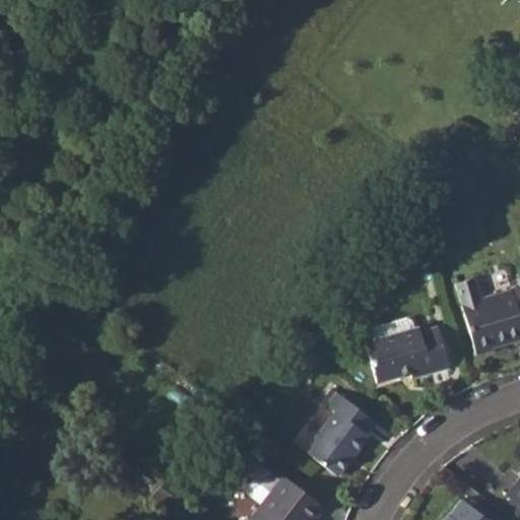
[(519,287),(462,305),(477,355),(494,350),(493,348),(519,339),(519,287)]
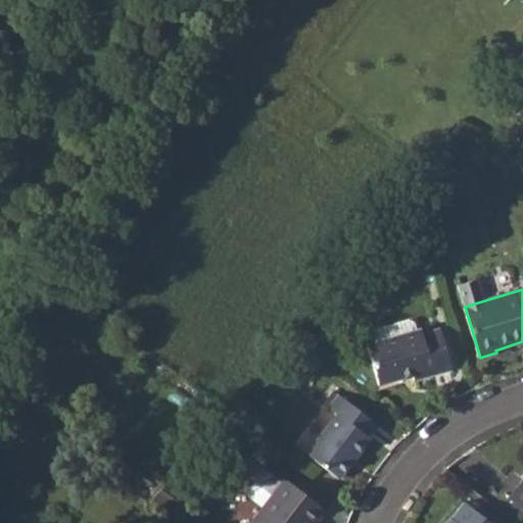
[(416,330),(378,341),(367,344),(378,384),(411,375),(413,380),(450,369),(438,329),(422,334),(420,329),(416,330)]
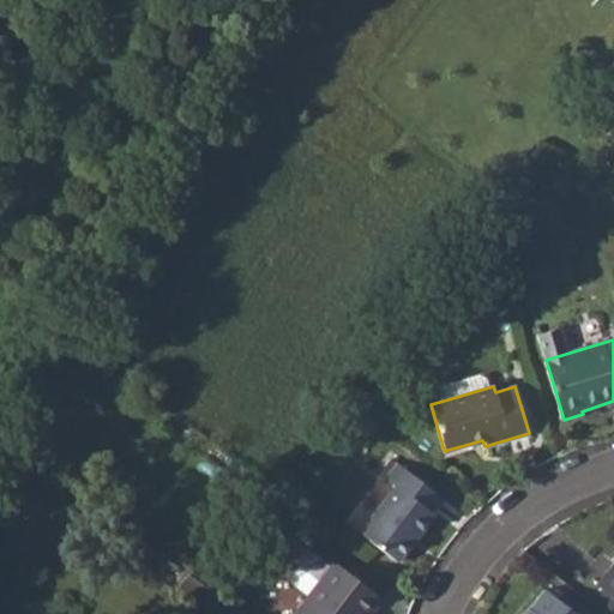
[(395,487),(360,533),(397,564),(434,515),(429,510),(440,497),(392,458),(379,475),(395,487)]
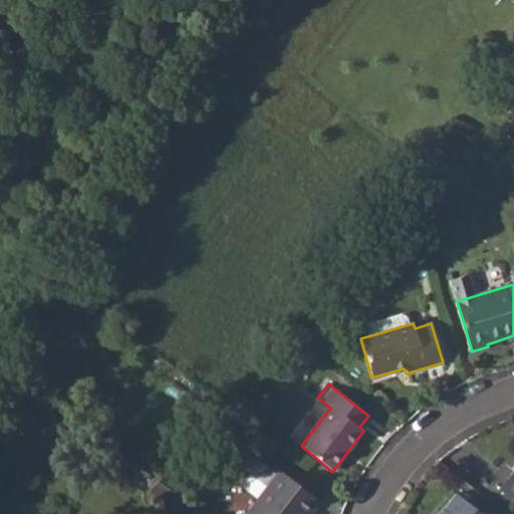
[(279,469),(245,513),(312,513),(321,503),(279,469)]
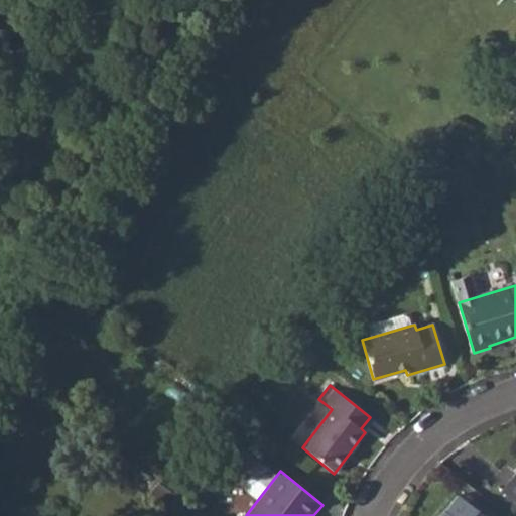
[(512,478),(501,491),(515,503),(515,477),(514,480),(512,478)]
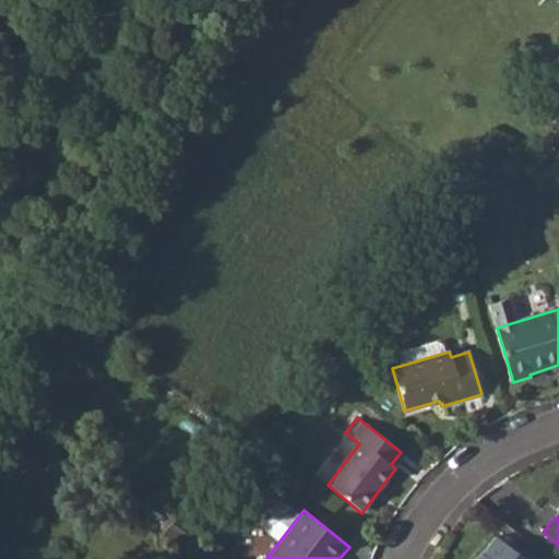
[(521,558),(497,538),(484,552),(483,552),(476,558),(521,558)]
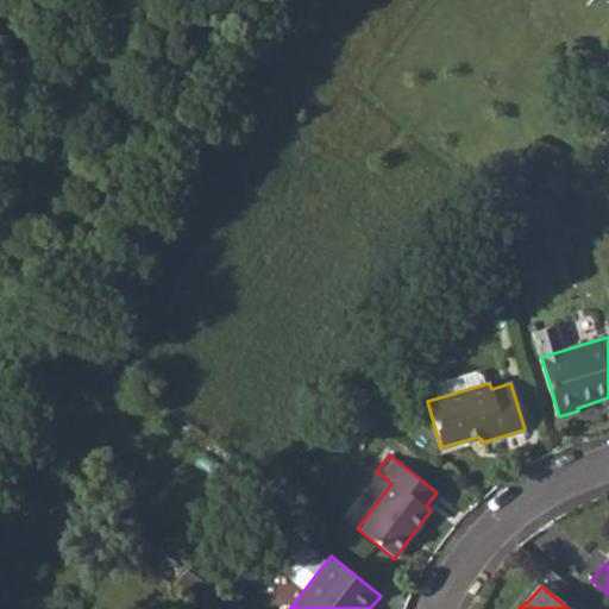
All buildings are outlined.
